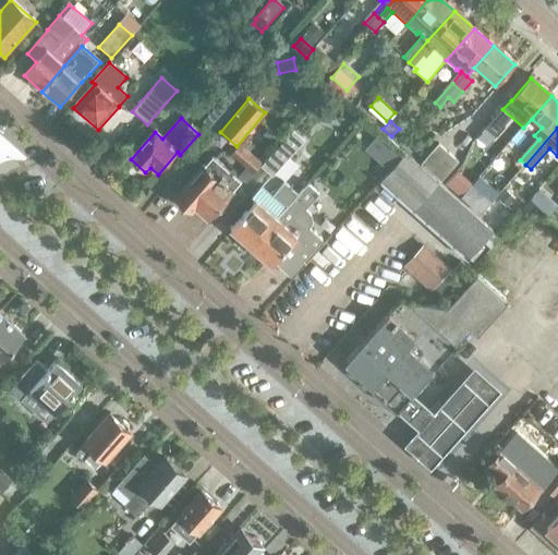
[(273,178),(305,140),(293,130),(261,167),(273,178)]
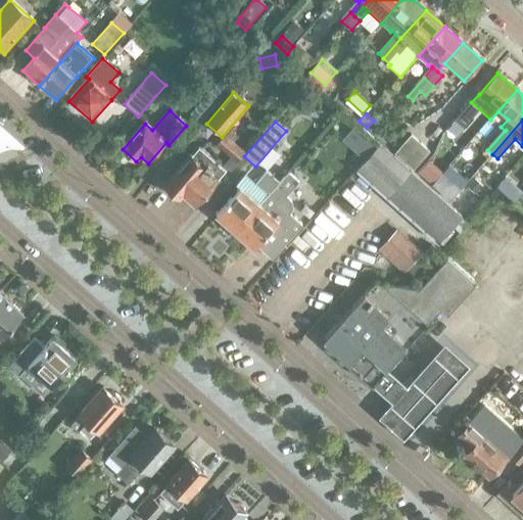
[(360,153),(371,141),(353,126),(343,138),(360,153)]
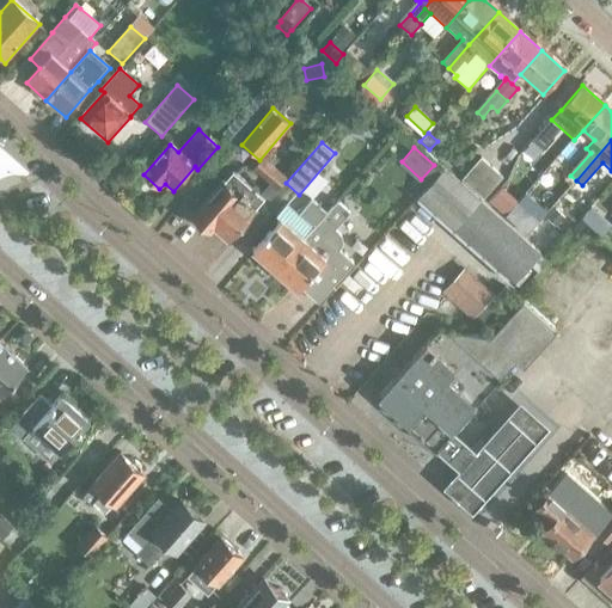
[(472,191),(493,169),(481,159),(460,182),(472,191)]
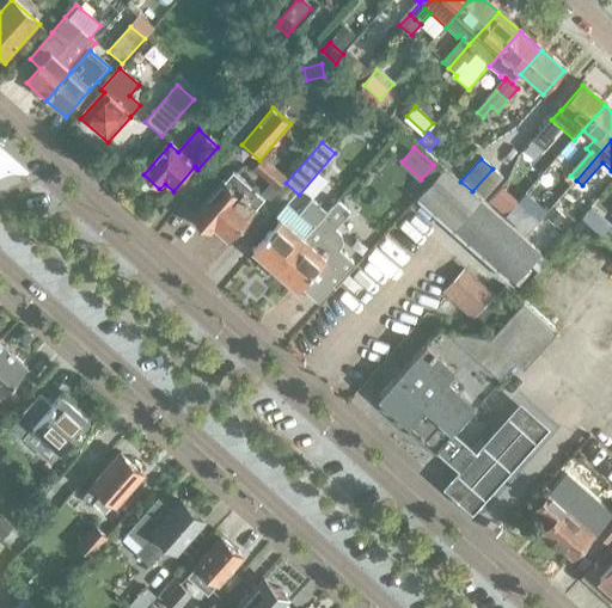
[(483,201),(503,178),(493,169),(472,191),(483,201)]
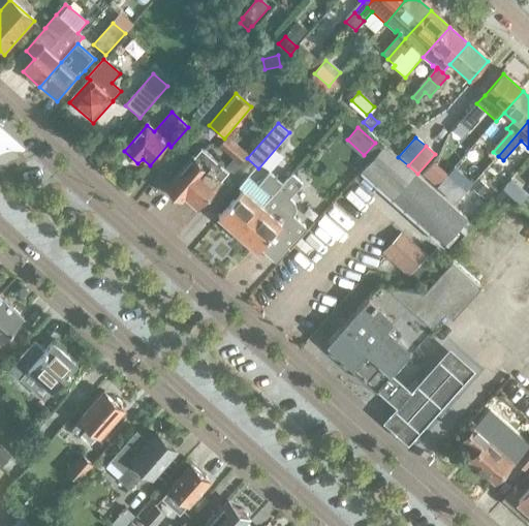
[(382,147),(362,172),(452,252),(473,227),(382,147)]
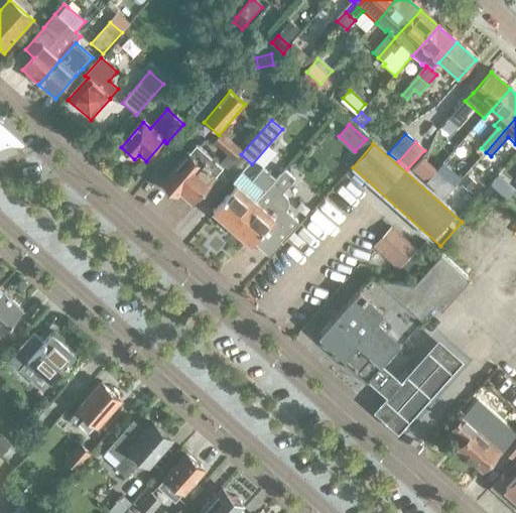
[(192,206),(224,170),(197,146),(162,184),(176,198),(179,195),(192,206)]
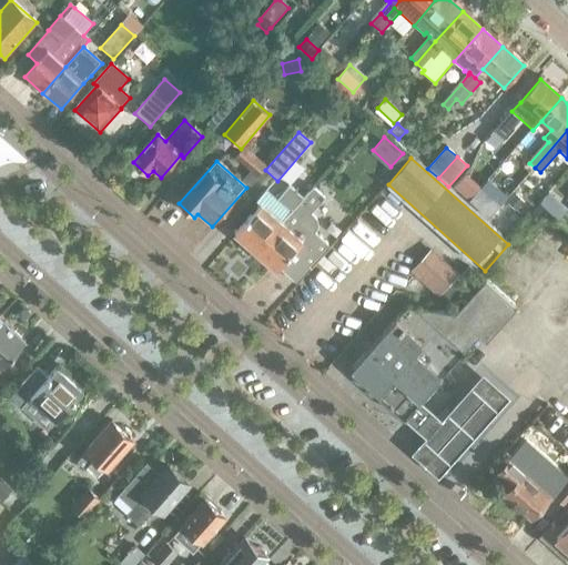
[(234,235),(255,254),(312,189),(310,187),(300,198),(290,189),(277,202),(266,192),(256,203),(260,207),(234,235)]
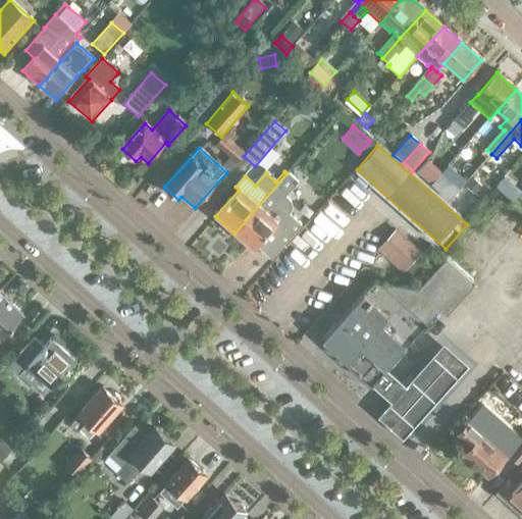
[(298,222),(290,215),(291,213),(292,211),(292,209),(292,207),(292,205),(291,203),(290,202),(284,197),(298,183),(286,173),(235,234),(254,250),(269,232),(280,242),(298,222)]
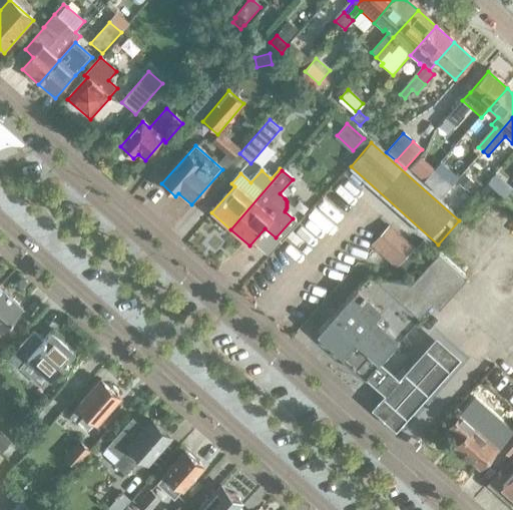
[(472,182),(466,176),(458,185),(464,191),(472,182)]
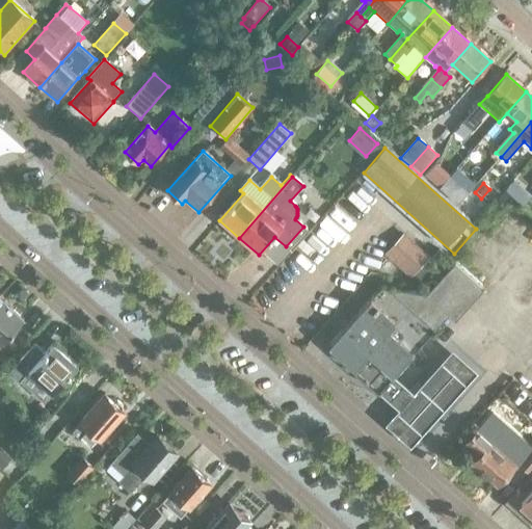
[(512,197),(504,190),(494,202),(502,209),(512,197)]
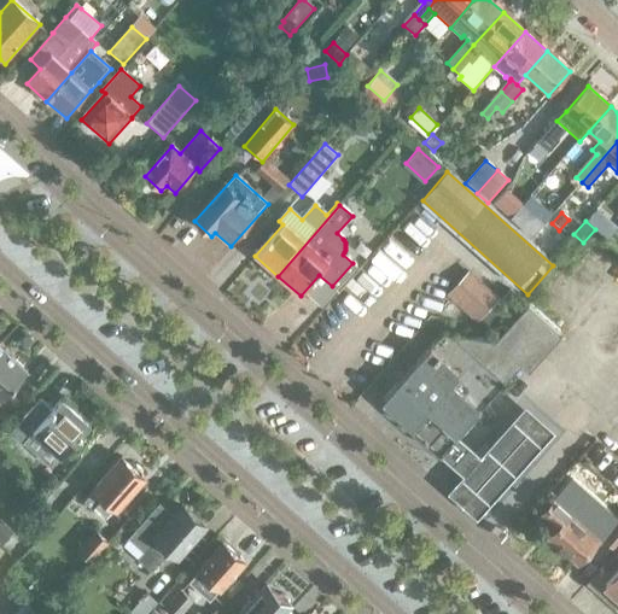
[(478,325),(500,299),(468,272),(447,297),(478,325)]
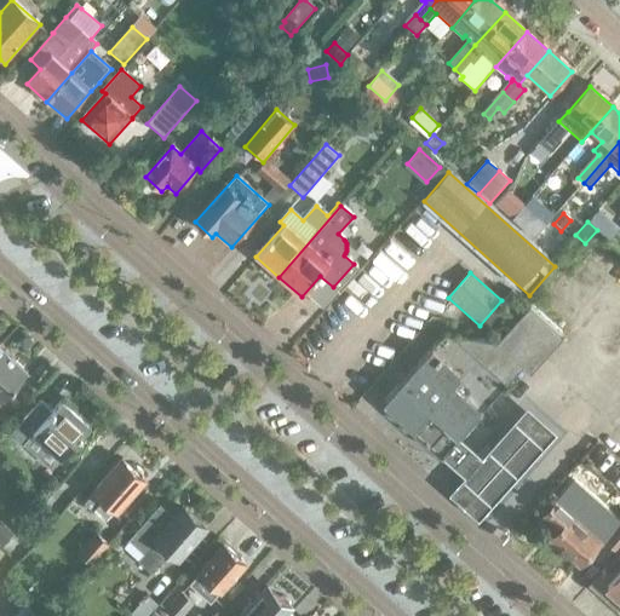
[(382,407),(441,459),(522,369),(528,374),(563,337),(529,305),(500,337),(442,337),(426,356),(382,407)]
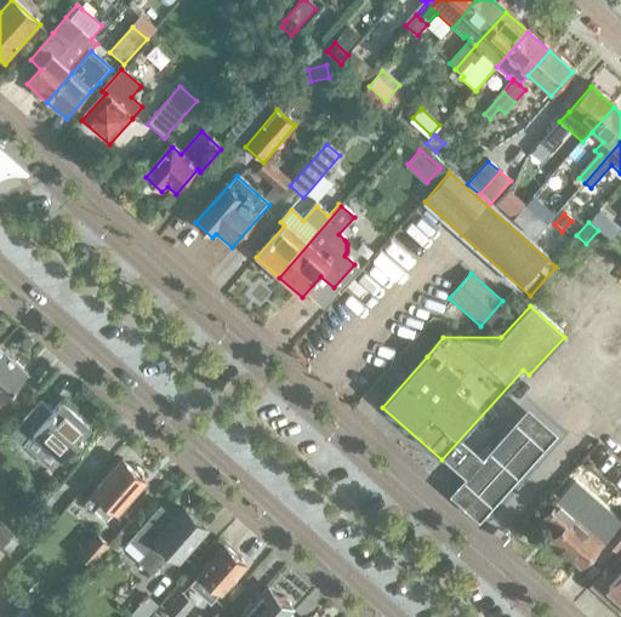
[(6,355),(0,360),(0,401),(1,404),(28,375),(6,355)]
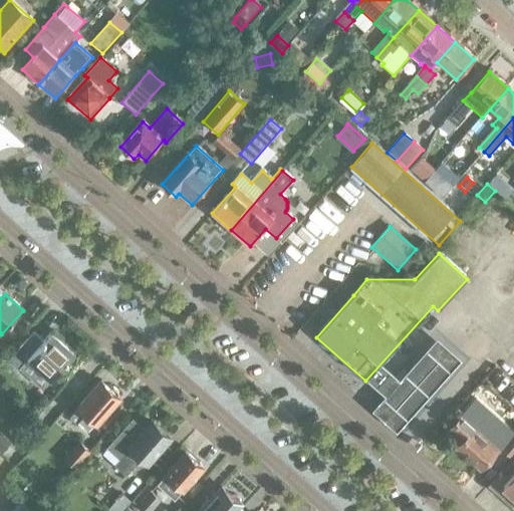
[(33,333),(26,341),(8,361),(18,371),(27,361),(50,382),(75,355),(51,333),(42,342),(33,333)]
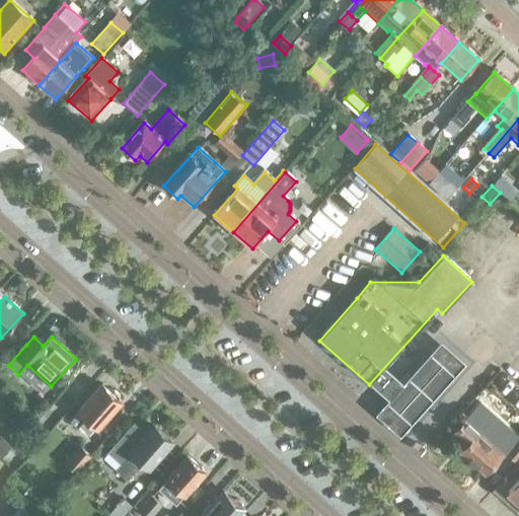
[(386,371),(373,386),(391,402),(378,417),(404,439),(466,366),(441,345),(404,387),(386,371)]
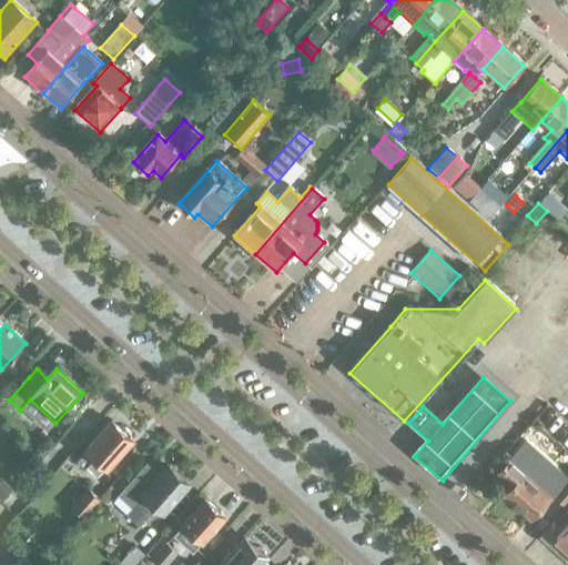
[(78,463),(84,470),(98,480),(105,470),(108,472),(134,442),(132,441),(131,433),(127,429),(120,429),(113,423),(78,463)]
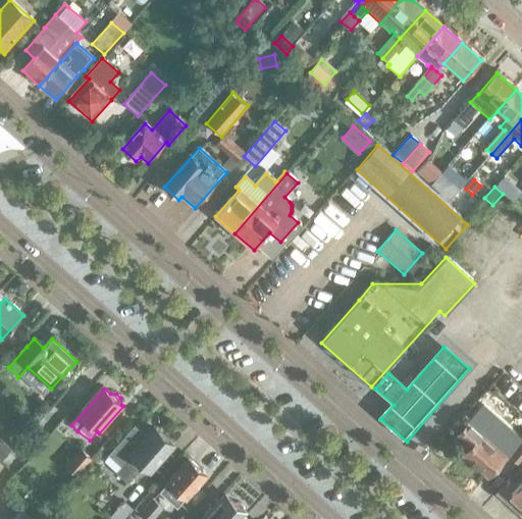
[(484,436),(470,423),(456,437),(469,450),(464,455),(488,477),(505,460),(481,438),(484,436)]
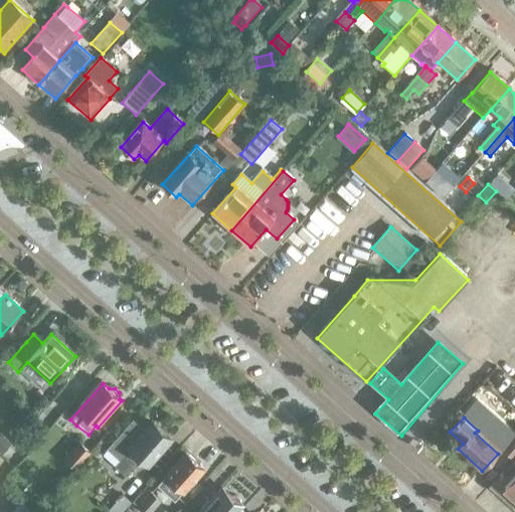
[(154,424),(147,433),(133,419),(107,450),(120,463),(116,467),(128,477),(141,461),(148,467),(171,441),(154,424)]
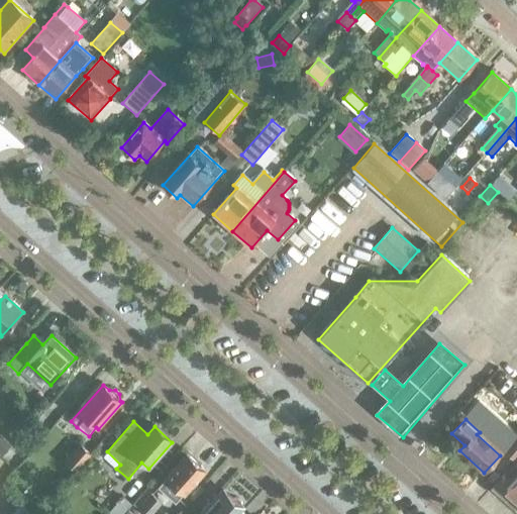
[(0,456),(1,457),(12,445),(0,434),(0,456)]
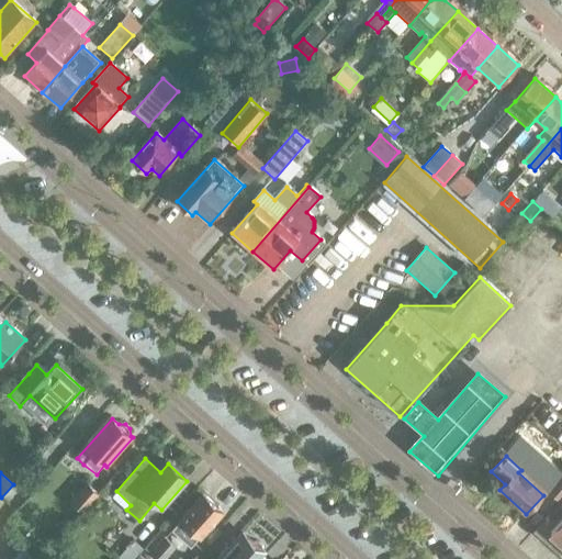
[(561,473),(546,492),(560,504),(561,501),(561,473)]
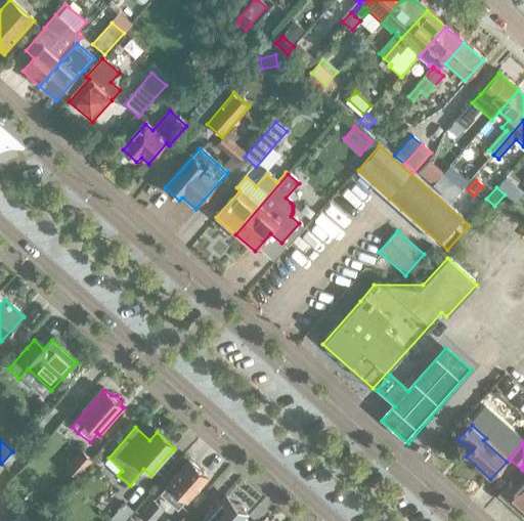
[(77,479),(93,461),(81,450),(66,468),(77,479)]
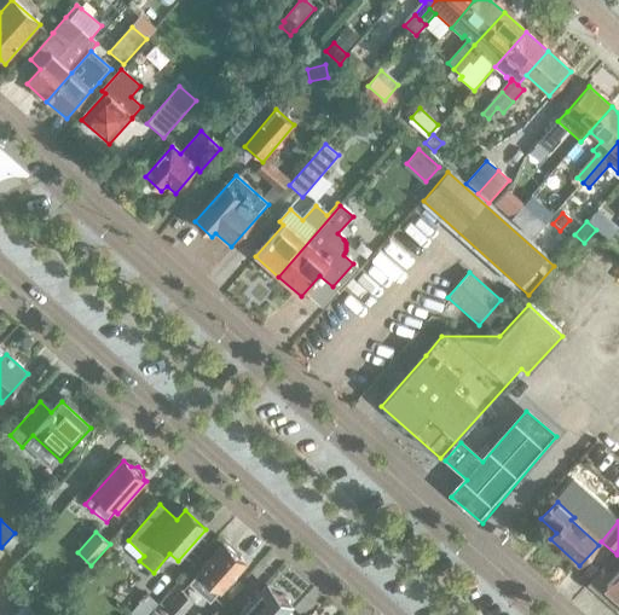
[(221,593),(247,566),(223,545),(198,573),(200,574),(190,586),(210,603),(220,592),(221,593)]
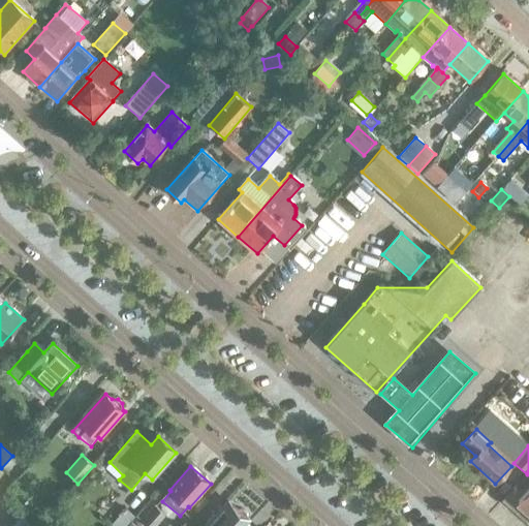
[(528,491),(519,503),(528,513),(528,491)]
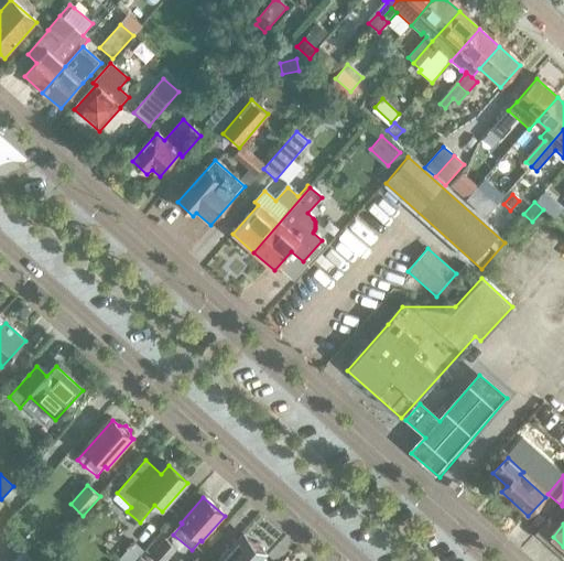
[(262,560),(266,557),(243,537),(221,560),(262,560)]
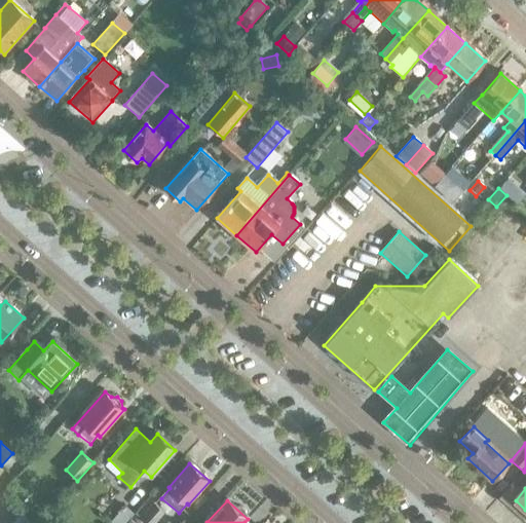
[(156,522),(164,514),(153,503),(140,519),(144,522),(156,522)]
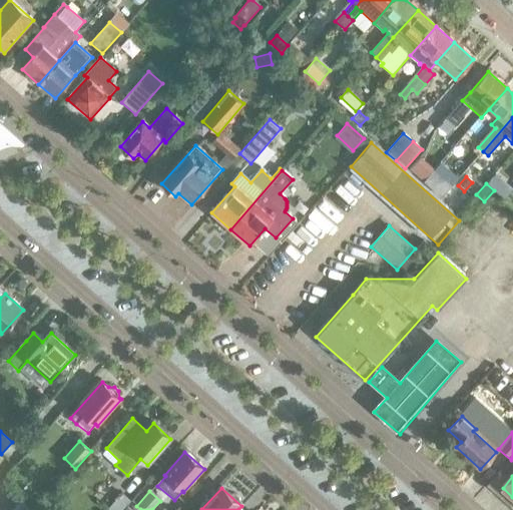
[(122,509),(130,501),(121,493),(107,509),(122,509)]
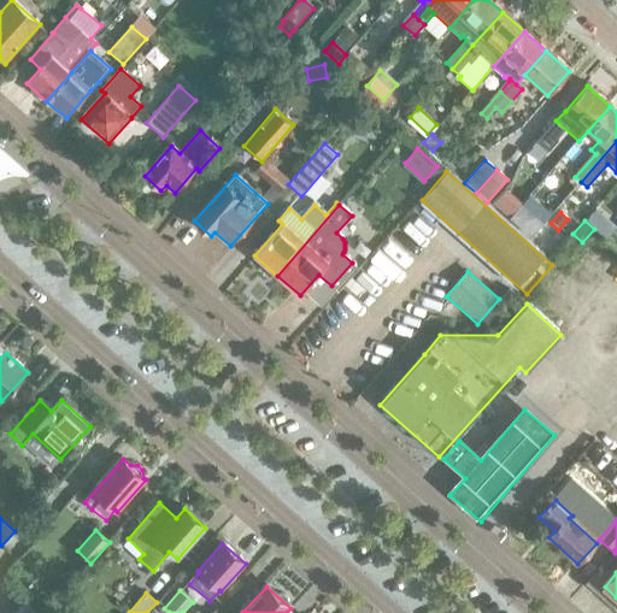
[(35,612),(24,602),(13,612),(35,612)]
